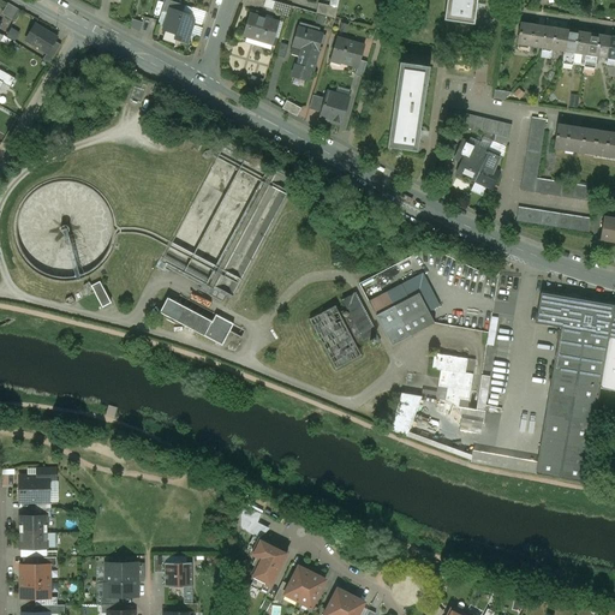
[(186,6),(168,0),(165,0),(161,12),(169,15),(171,10),(184,15),(186,6)]
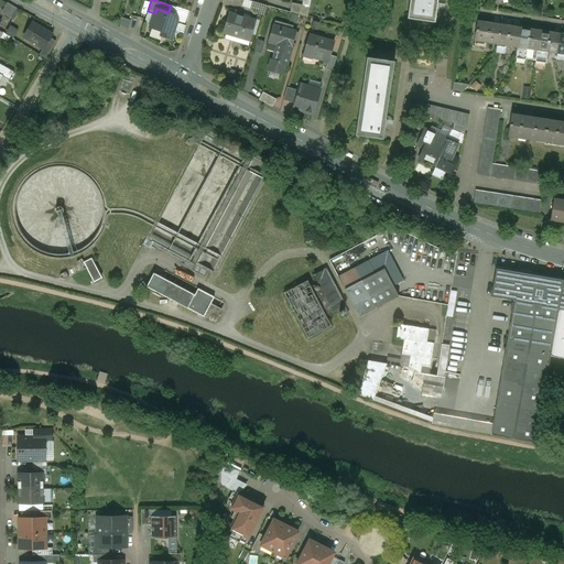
[(410,0),(408,19),(434,22),(436,0),(410,0)]
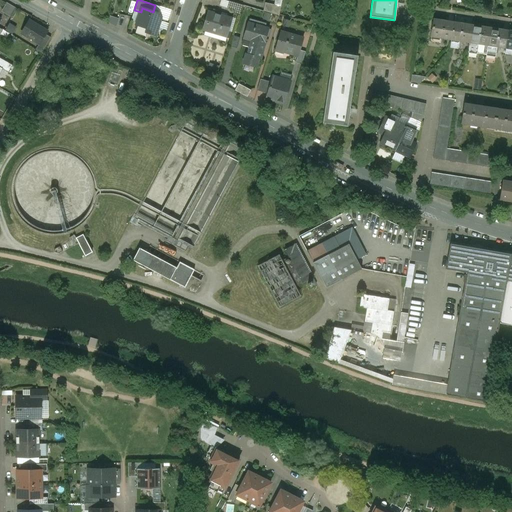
[(243,5),(230,1),(228,8),(241,12),(243,5)]
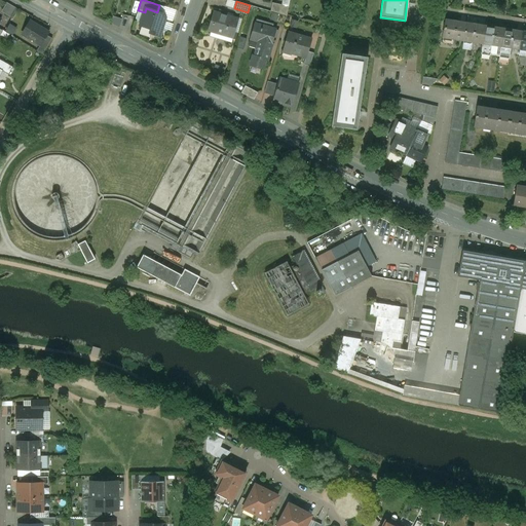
[(289,6),(272,3),(270,11),(287,16),(289,6)]
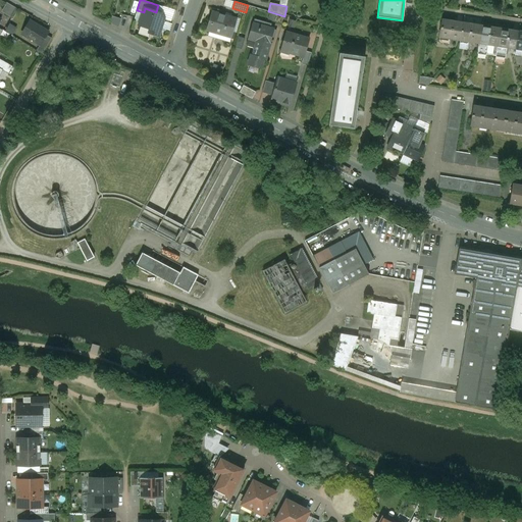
[(16,8),(7,4),(4,10),(6,11),(5,13),(11,17),(10,18),(11,18),(17,9),(16,8)]
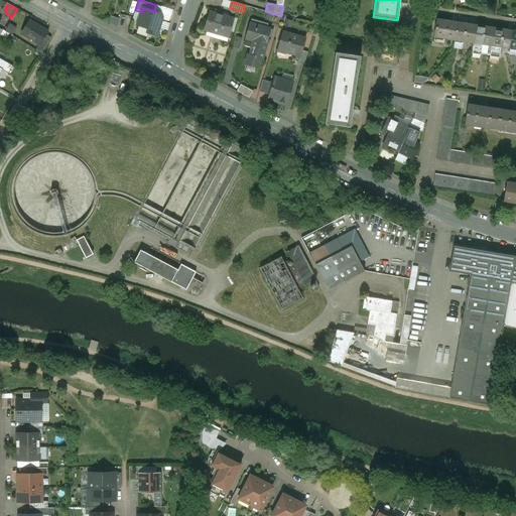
[(154,12),(143,8),(142,12),(138,25),(149,28),(148,32),(156,35),(163,15),(154,12)]
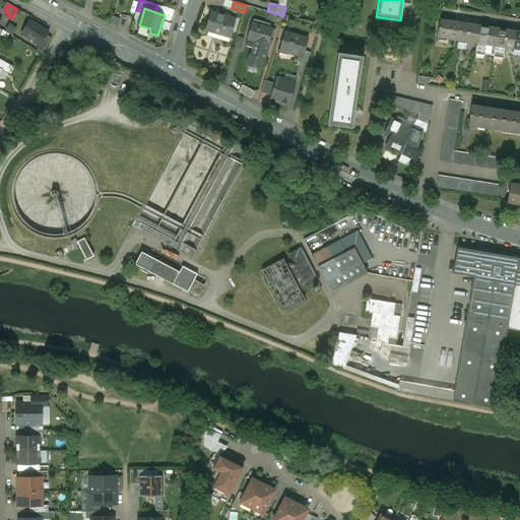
[(237,18),(211,11),(209,20),(212,21),(209,29),(232,36),(237,18)]
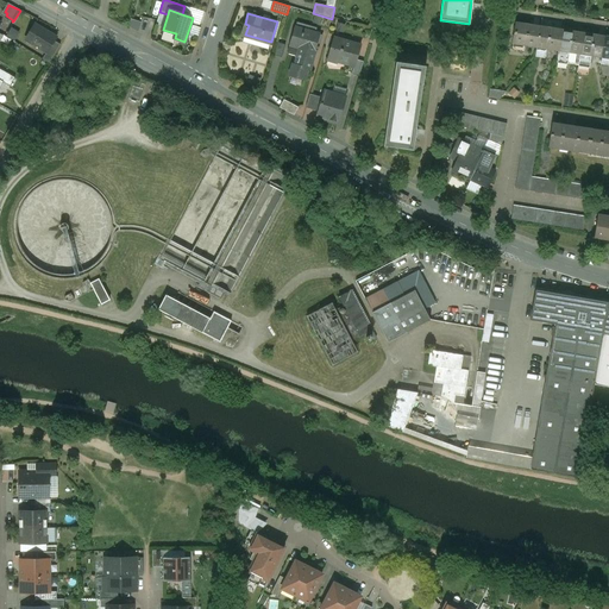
[(132,19),(130,27),(140,31),(143,22),(132,19)]
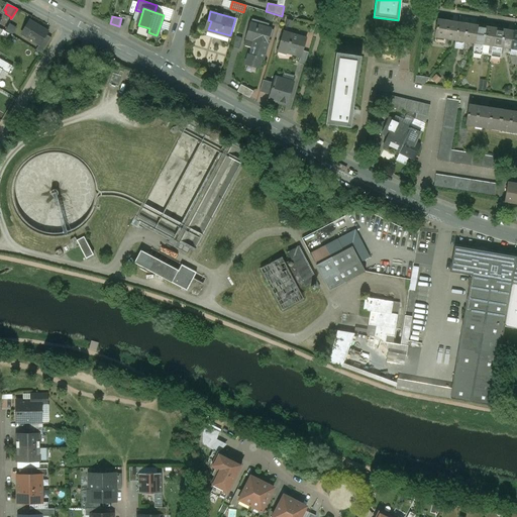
[(47,31),(30,21),(22,34),(39,44),(39,45),(46,34),(47,31)]
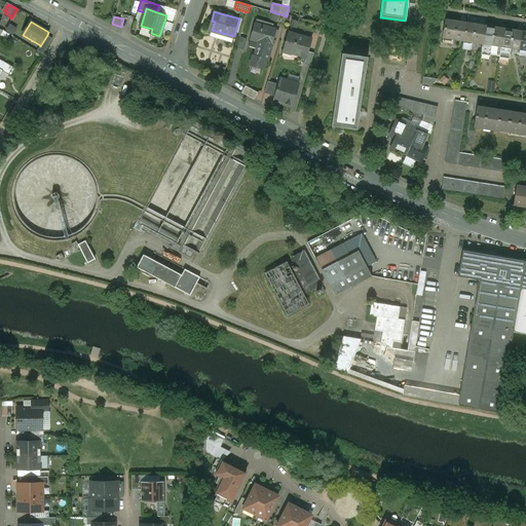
[(465,25),(446,22),(443,38),(463,41),(465,25)]
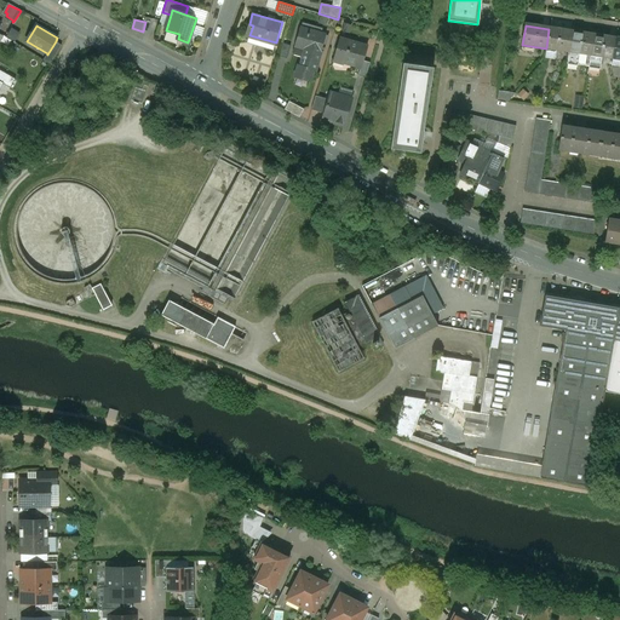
[(326,34),(300,27),(294,47),(305,50),(320,55),(326,34)]
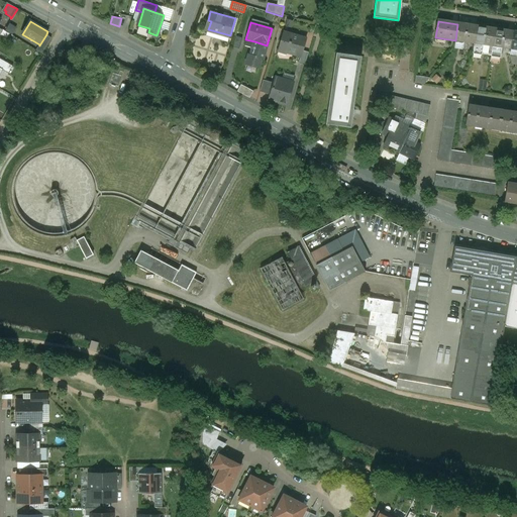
[(7,30),(14,33),(18,26),(11,23),(7,30)]
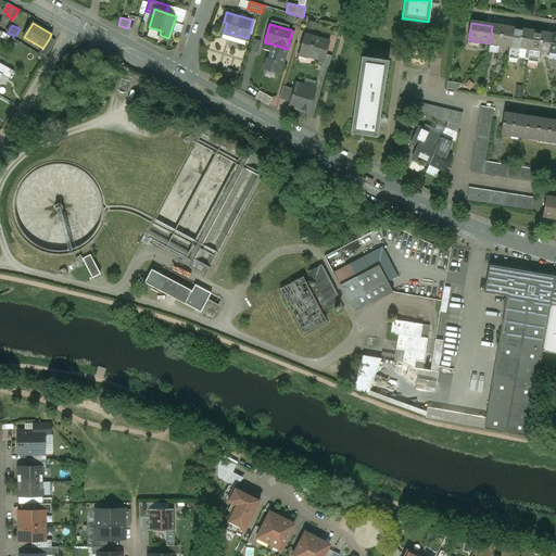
[(513,28),(492,26),(490,43),(509,47),(513,28)]
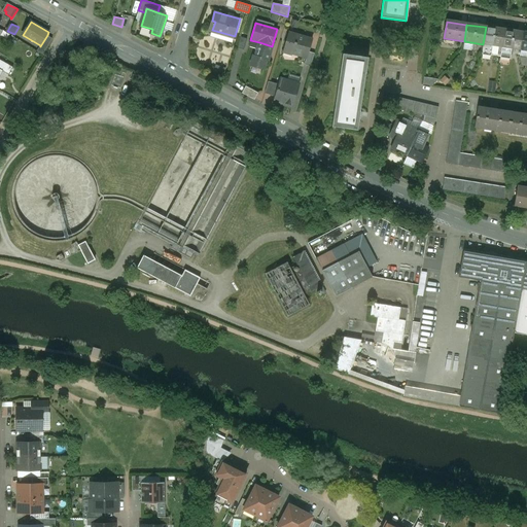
[(504,30),(486,27),(483,44),(482,54),(491,56),(492,45),(502,46),(504,30)]
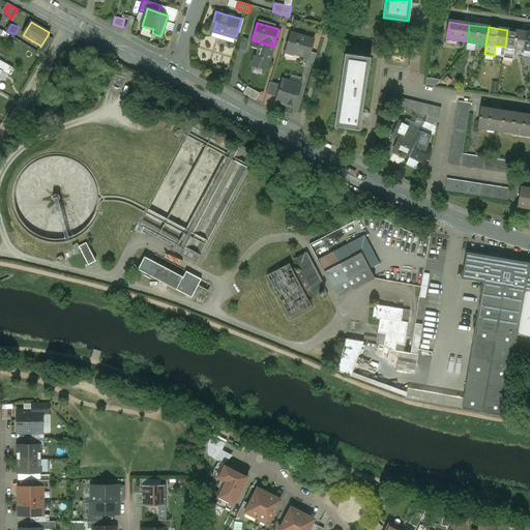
[(526,33),(507,30),(505,47),(514,49),(523,50),(526,33)]
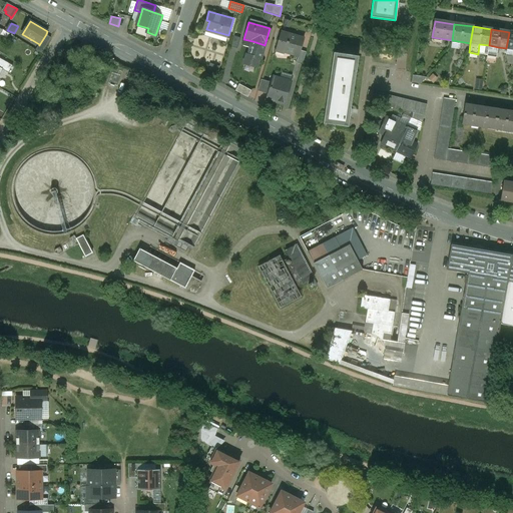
[(297,36),(282,32),(278,49),(294,53),(293,55),(299,56),(297,63),(303,65),(307,52),(301,50),(304,39),(296,37),(297,36)]
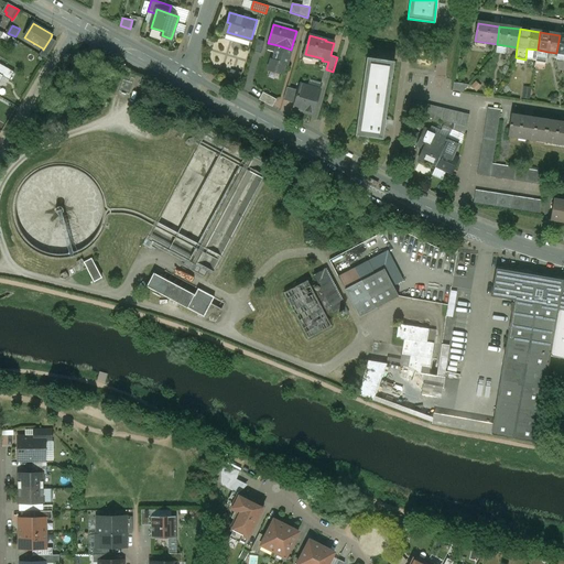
[(51,38),(43,50),(43,49),(40,55),(45,58),(56,41),(51,38)]
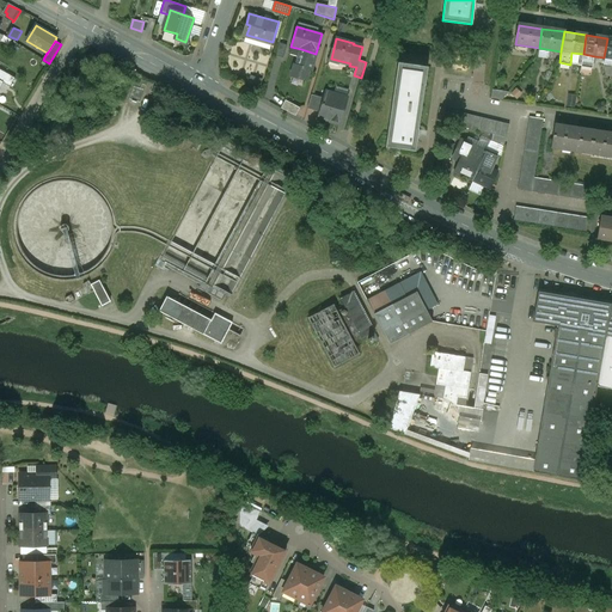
[(287,46),(280,43),(275,55),(283,57),(287,46)]
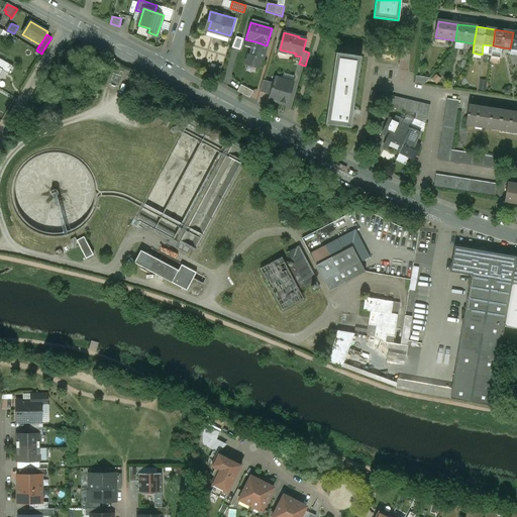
[(254,41),(252,48),(250,48),(246,65),(259,68),(261,60),(263,60),(267,45),(254,41)]
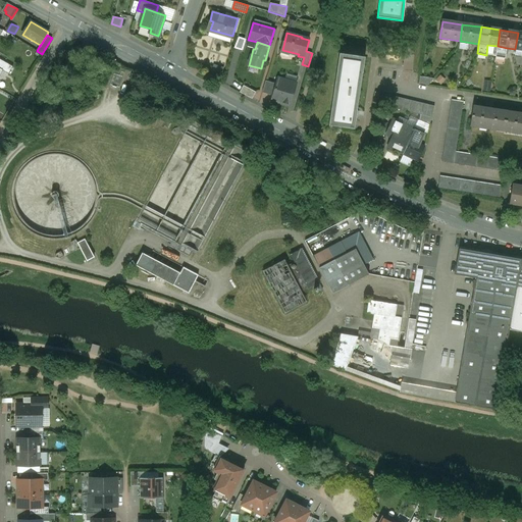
[(507,48),(498,46),(496,56),(505,57),(507,48)]
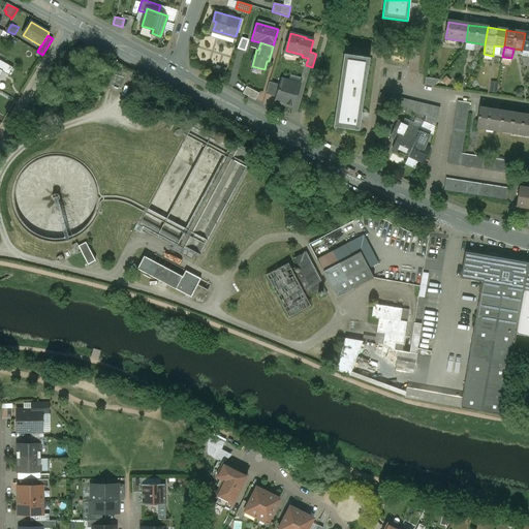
[(370,58),(345,55),(335,126),(360,130),(362,112),(361,112),(366,74),(368,74),(370,58)]
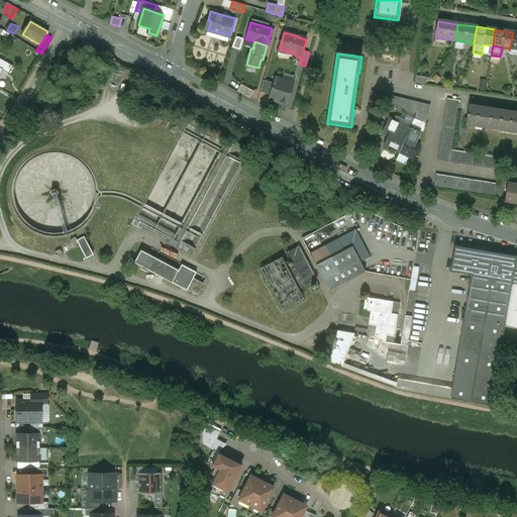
[(429,78),(415,76),(414,83),(424,85),(429,78)]
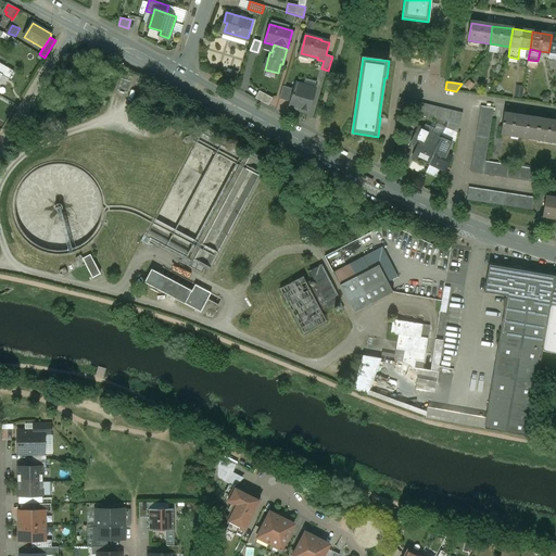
[(294,89),(282,86),(279,99),(291,102),(294,89)]
